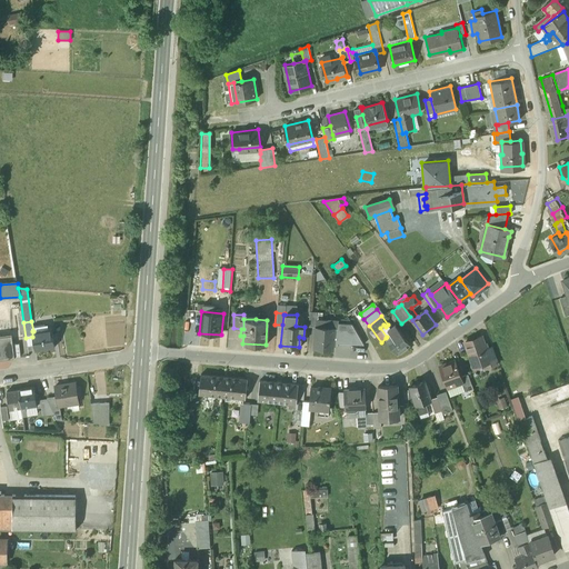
[(331,342),(363,346),(350,323),(339,322),(338,328),(332,328),(331,342)]
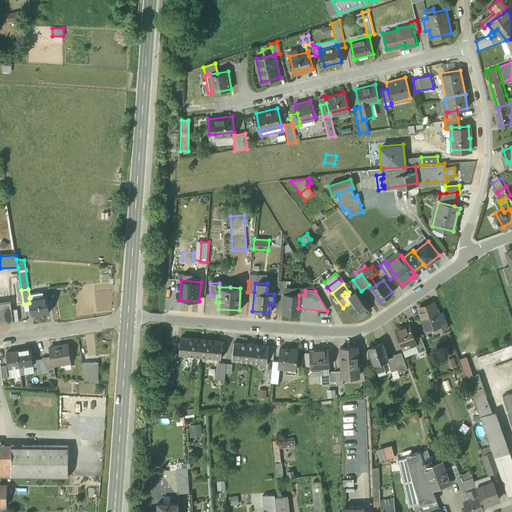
[(369,309),(355,291),(348,296),(352,301),(348,303),(347,304),(357,317),(369,309)]
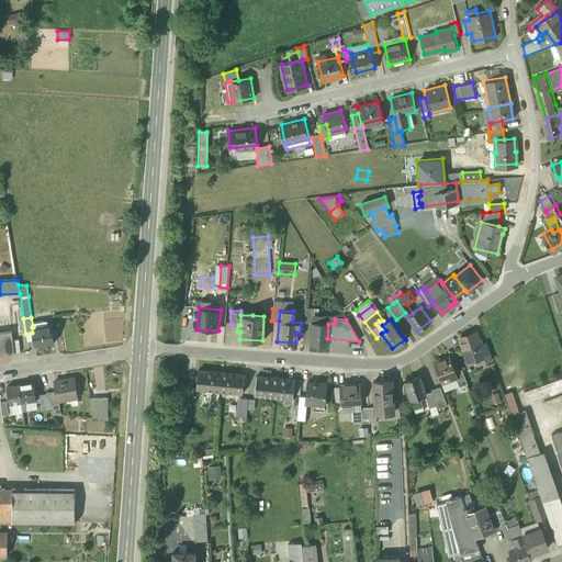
[(311,323),(310,323),(308,343),(327,345),(327,338),(328,324),(311,323)]
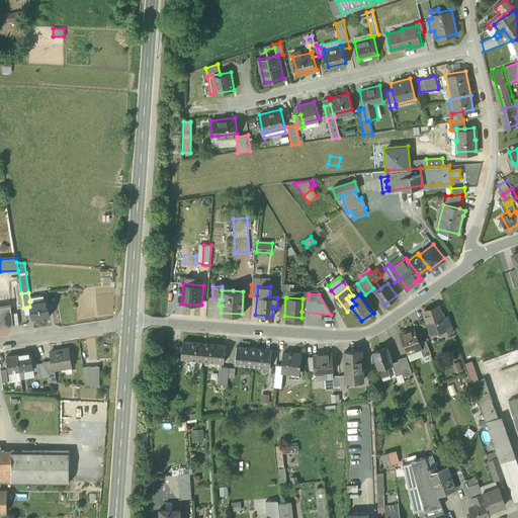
[(29,307),(32,320),(51,317),(48,298),(30,301),(29,301),(29,307)]
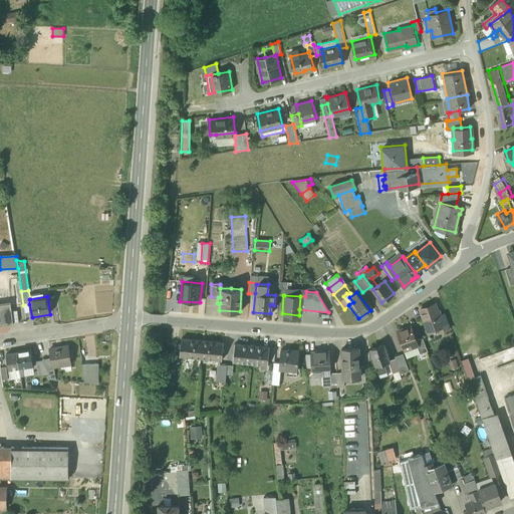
[(435,304),(421,309),(426,324),(428,323),(430,330),(443,326),(439,316),(435,304)]
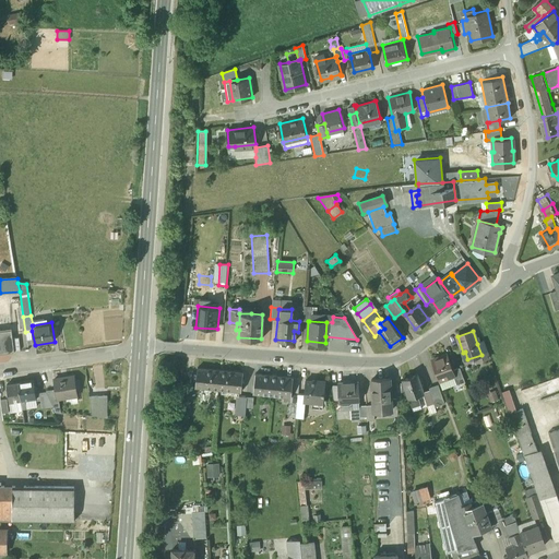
[(0,334),(0,354),(14,353),(11,333),(0,334)]
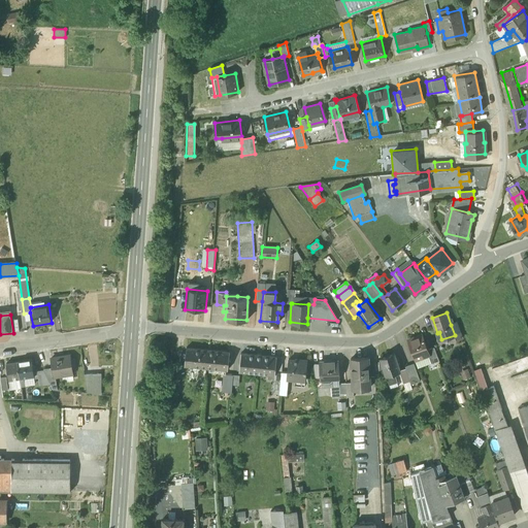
[(458,323),(451,325),(455,335),(456,339),(463,336),(458,323)]
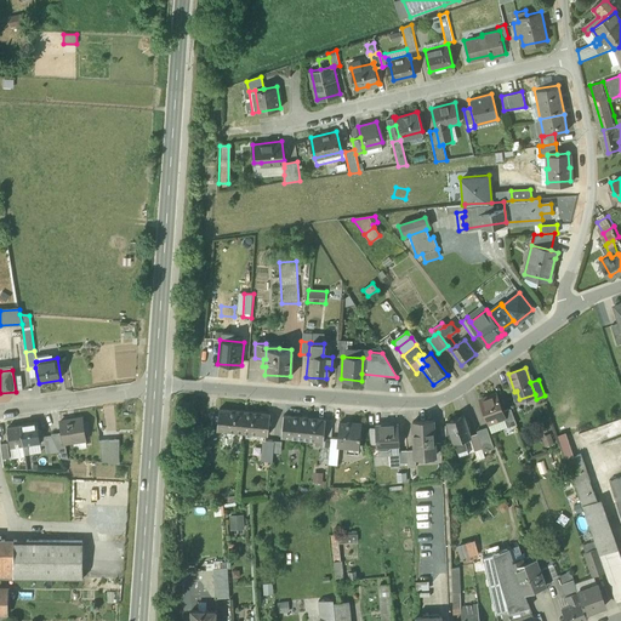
[(496,394),(479,400),(488,422),(505,417),(505,416),(503,411),(496,394)]
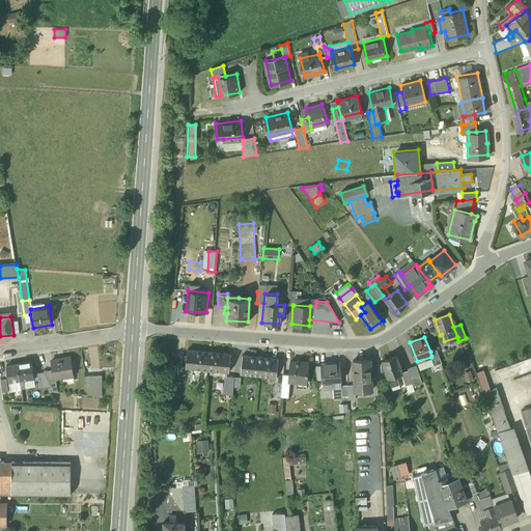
[(208,352),(187,350),(185,368),(192,368),(206,370),(208,352)]
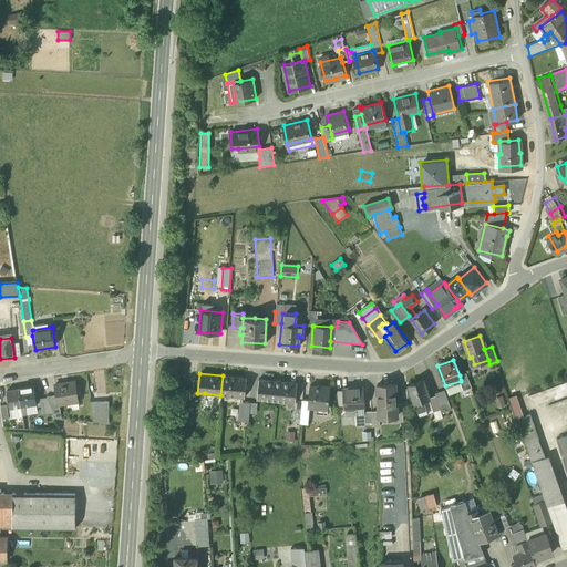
[(466,373),(460,375),(461,380),(461,381),(464,390),(472,388),(466,373)]
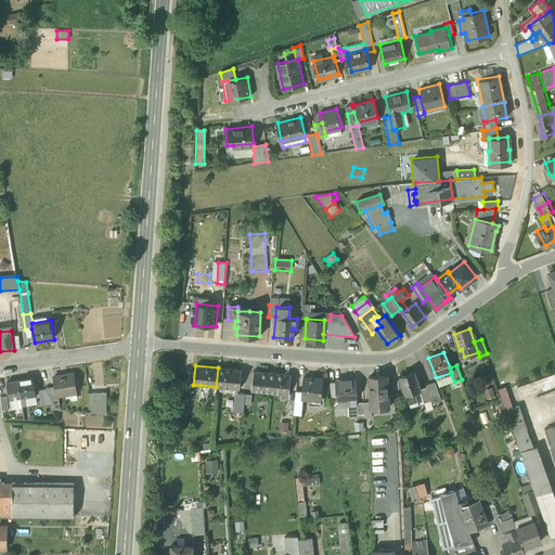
[(241,370),(218,368),(216,387),(239,389),(241,370)]
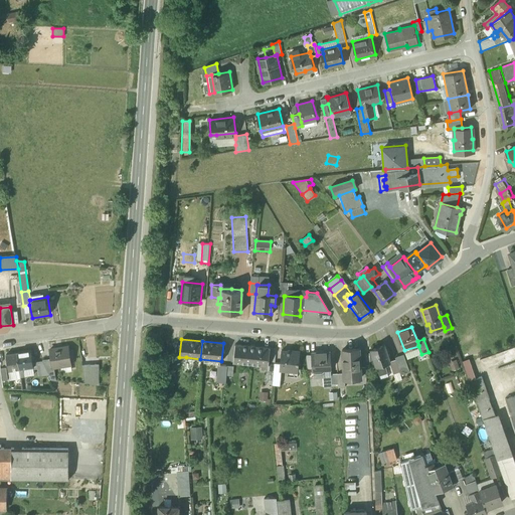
[(270,348),(235,344),(233,362),(268,366),(270,348)]
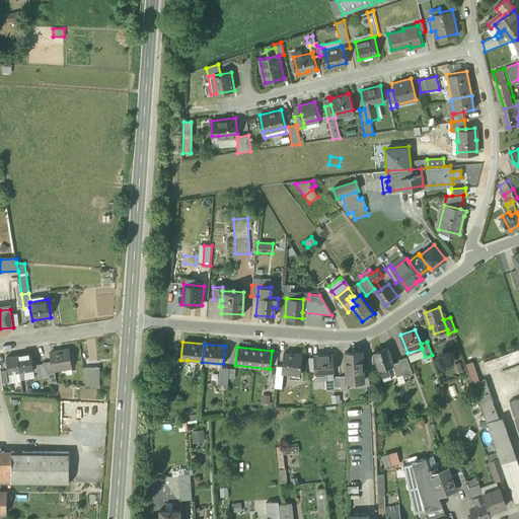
[(387,348),(374,352),(379,369),(386,367),(392,365),(392,363),(390,359),(392,358),(391,353),(389,353),(387,348)]
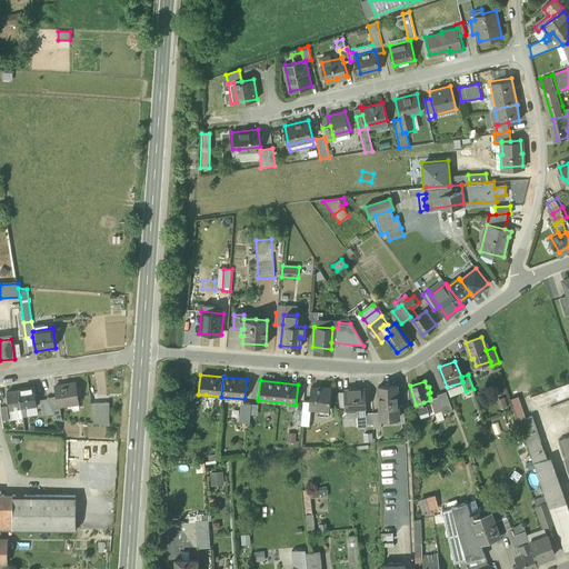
[(75,382),(55,386),(57,396),(58,406),(78,402),(77,397),(80,396),(79,388),(76,389),(75,382)]
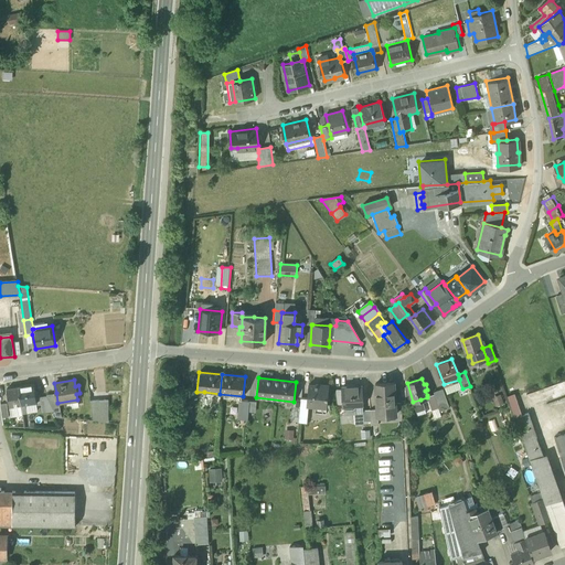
[(302,383),(296,382),(294,402),(292,407),(299,408),(300,398),(302,383)]
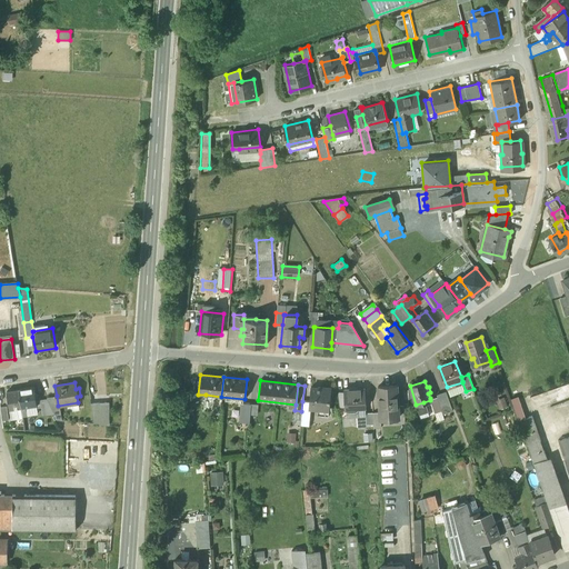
[(397,386),(378,387),(379,412),(380,418),(398,417),(399,417),(398,407),(397,386)]
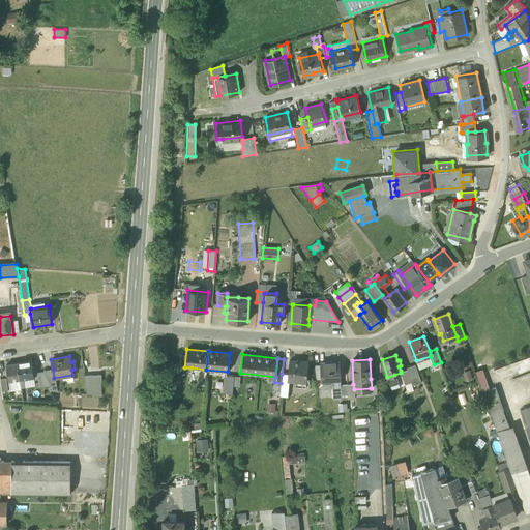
[(307,361),(300,360),(299,362),(289,361),(288,375),(288,381),(289,381),(296,381),(295,388),(305,389),(306,382),(307,361)]
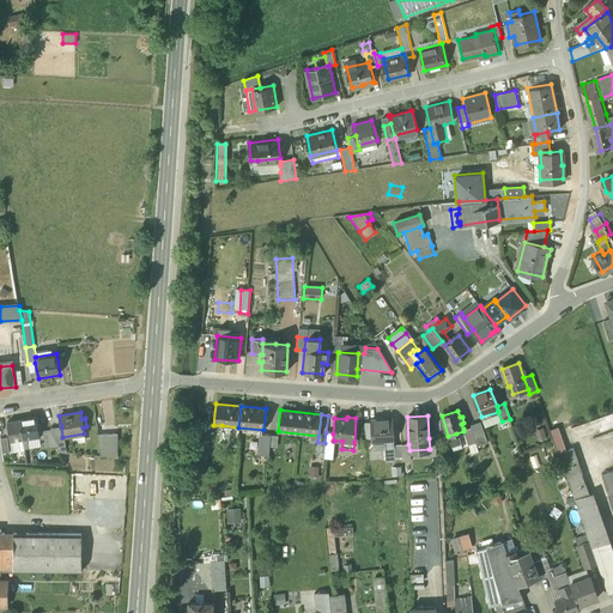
[(37,418),(20,420),(25,449),(28,449),(26,439),(40,437),(40,434),(37,418)]
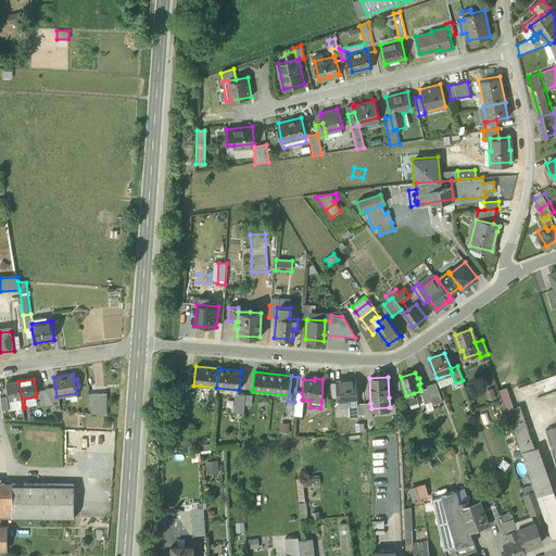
[(356,379),(336,380),(336,382),(337,397),(337,400),(357,399),(356,379)]
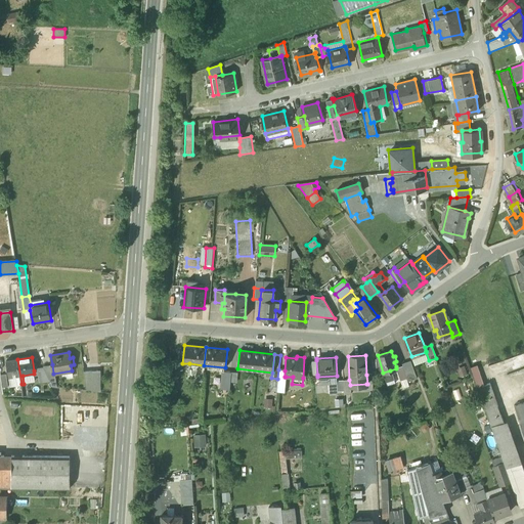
[(17,359),(6,360),(9,381),(14,380),(15,385),(22,384),(17,359)]
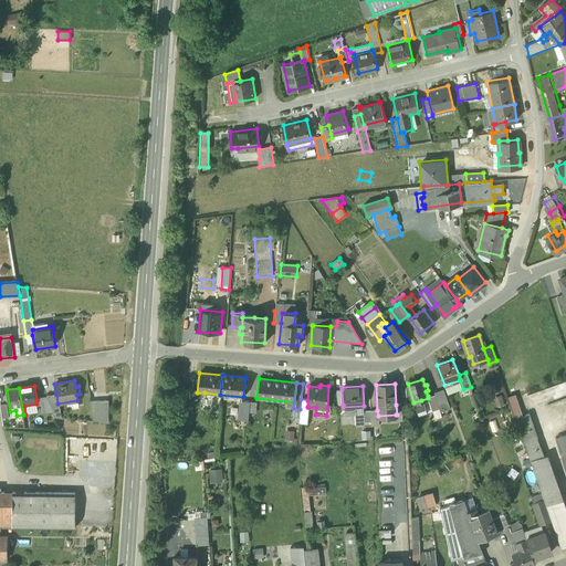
[(443,389),(433,392),(435,395),(439,409),(440,411),(450,408),(443,389)]
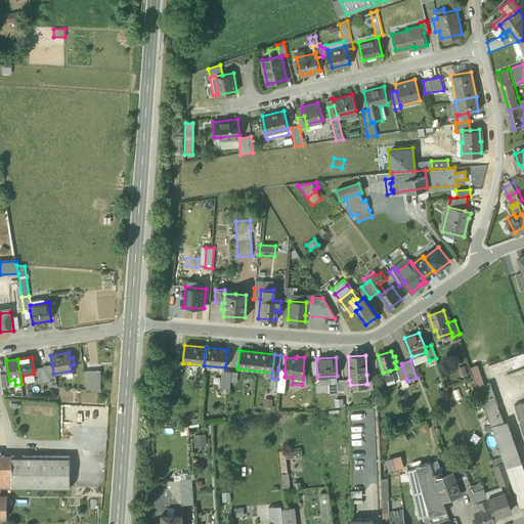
[(204,365),(189,363),(189,364),(190,364),(188,378),(187,378),(187,379),(193,380),(193,382),(203,383),(204,365)]
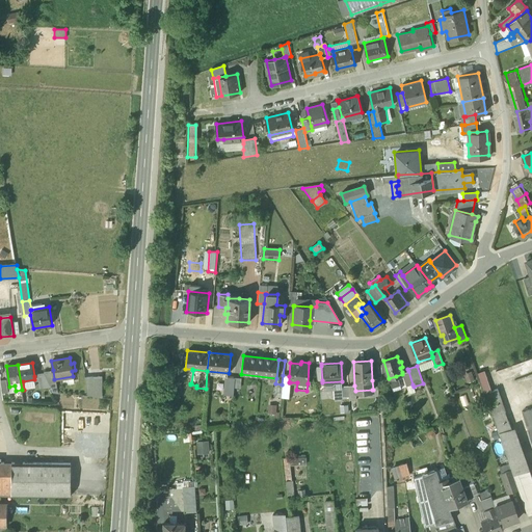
[(53,370),(44,372),(45,374),(50,386),(54,393),(57,393),(54,379),(53,370)]
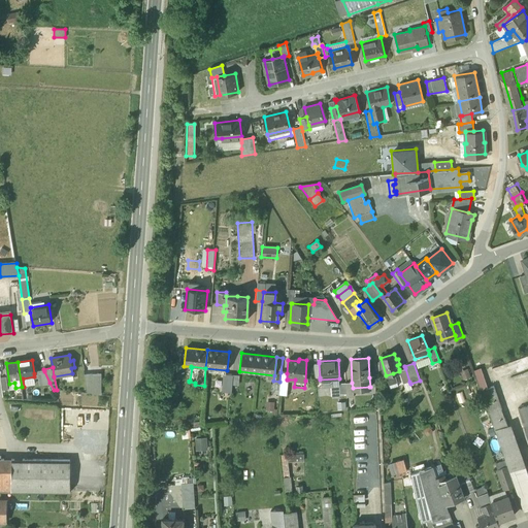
[(405,368),(399,369),(399,371),(403,384),(409,382),(405,368)]
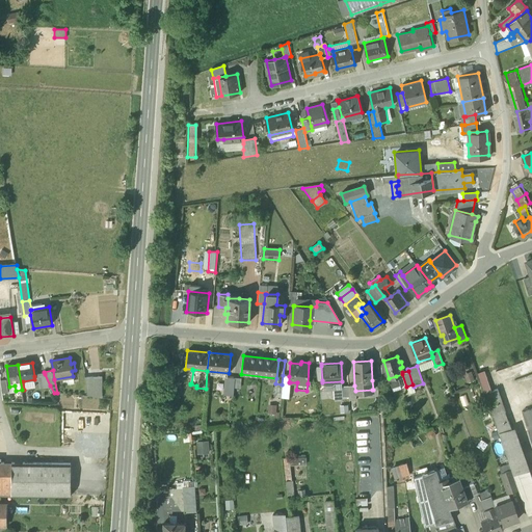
[(472,371),(464,372),(467,383),(474,382),(472,371)]
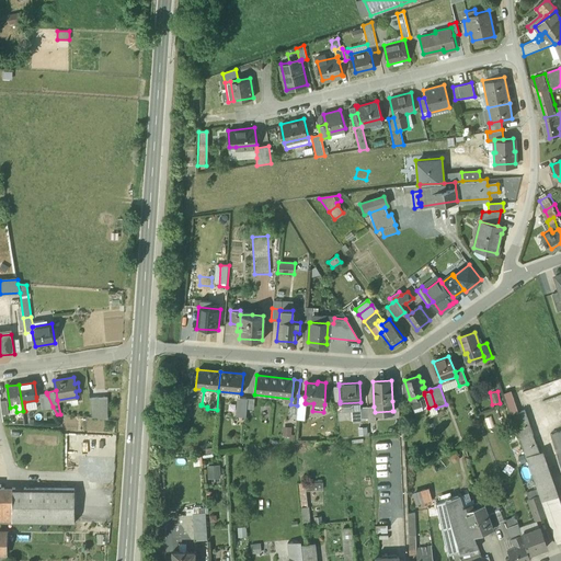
[(47,395),(39,396),(42,407),(42,409),(53,407),(47,395)]
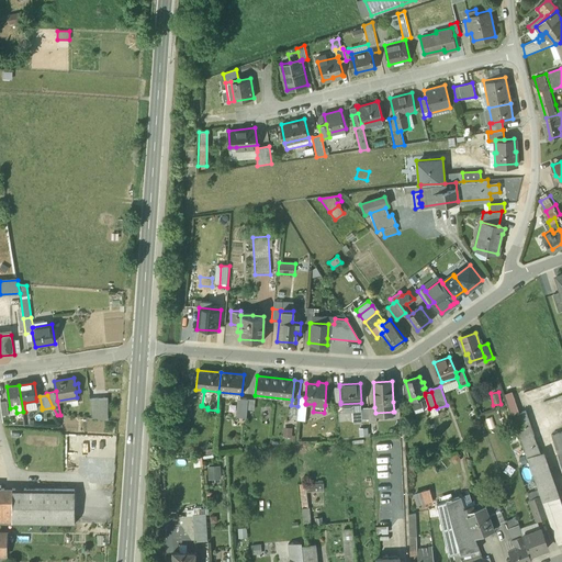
[(40,396),(36,397),(36,401),(24,403),(25,412),(26,411),(26,409),(42,407),(40,396)]
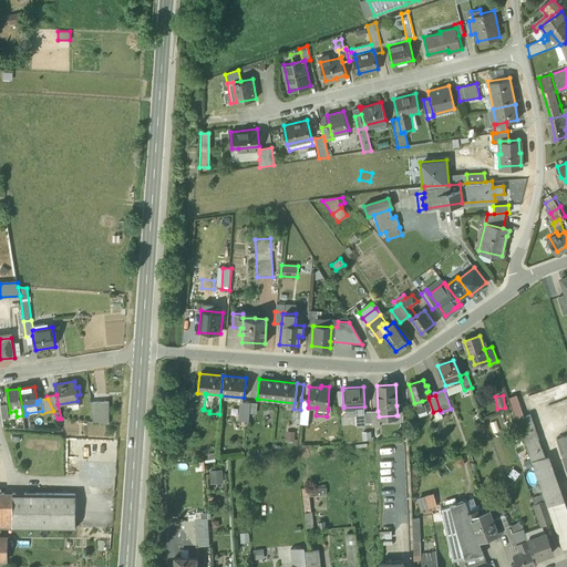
[(308,401),(301,400),(300,410),(299,424),(308,425),(309,408),(308,408),(308,401)]
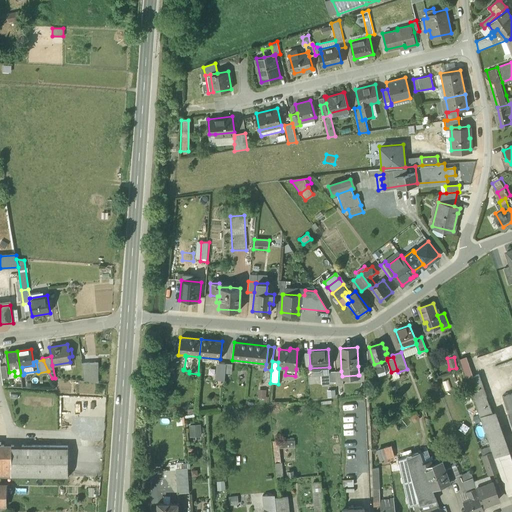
[(82,363),(85,382),(98,383),(98,362),(82,363)]
